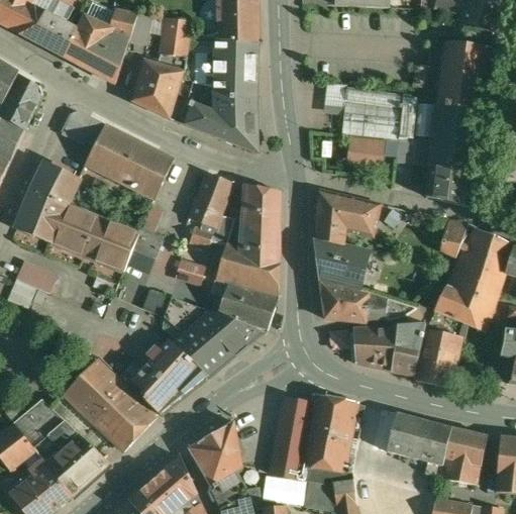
[(0,0),(0,21),(65,56),(76,30),(77,27),(66,21),(71,13),(57,5),(53,14),(29,2),(30,0),(0,0)]
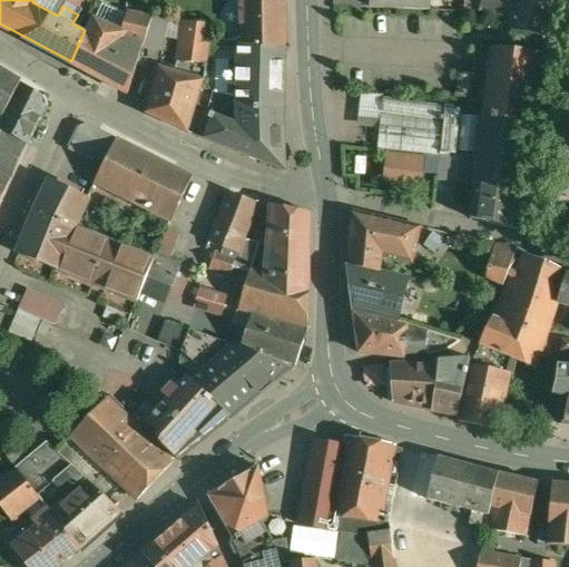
[(239,0),(241,41),(286,48),(285,0),(239,0)]
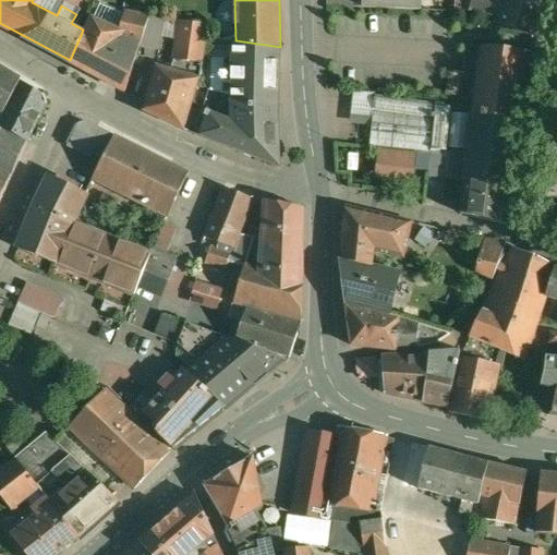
[(456,0),(455,9),(471,10),(471,7),(492,12),(494,0),(456,0)]
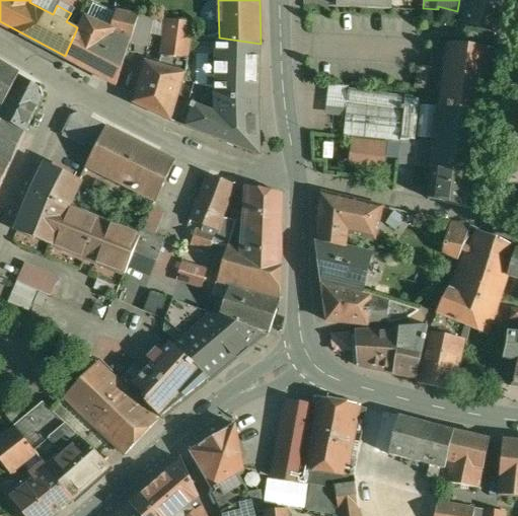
[(459,0),(457,11),(456,17),(497,31),(508,0),(459,0)]
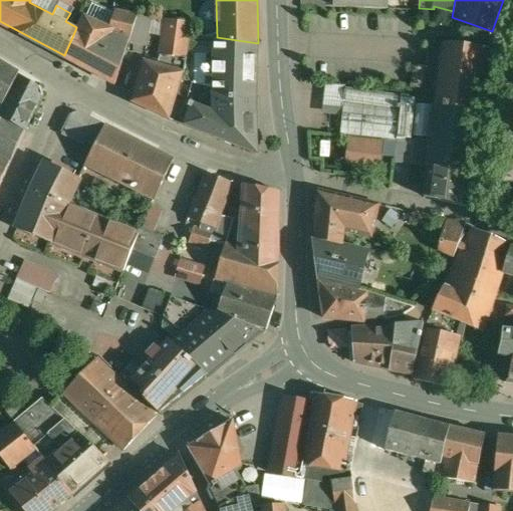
[(110,26),(84,14),(77,30),(75,30),(64,55),(96,72),(115,82),(129,38),(137,12),(116,7),(110,26)]
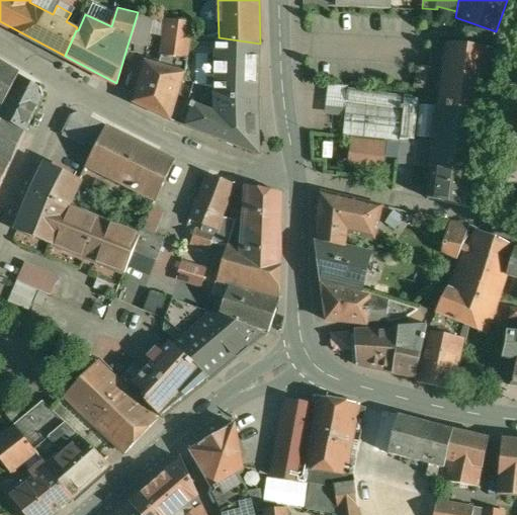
[(164,65),(145,59),(133,100),(170,117),(176,98),(183,72),(184,72),(191,34),(192,20),(166,18),(166,17),(155,15),(138,12),(130,38),(163,47),(161,56),(166,58),(164,65)]
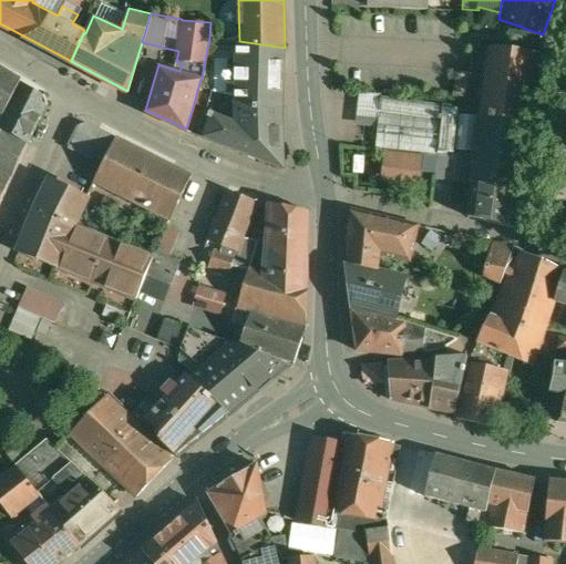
[(285,48),(239,41),(239,42),(236,41),(234,101),(283,103),(284,80),(283,80),(283,71),(284,71),(285,48)]
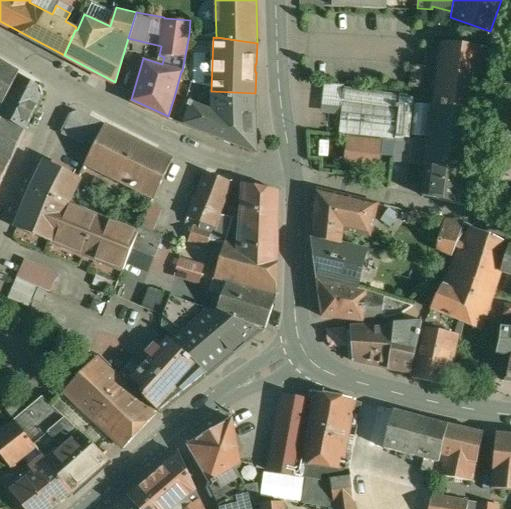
[(485,45),(442,39),(434,103),(439,104),(476,108),(485,45)]
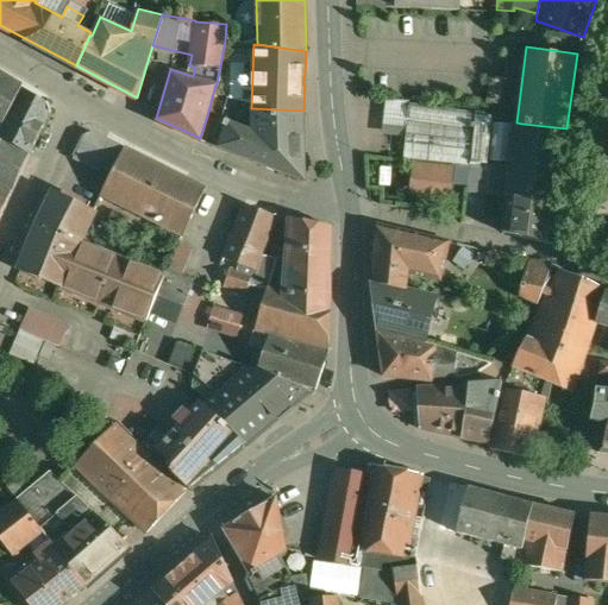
[(22,84),(0,71),(0,117),(4,119),(22,84)]
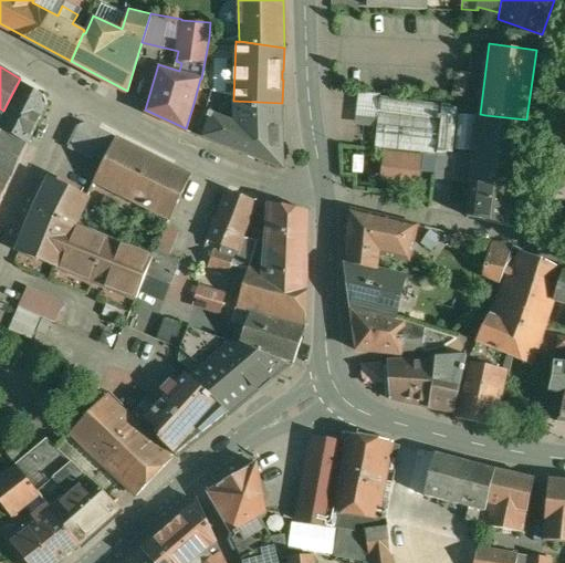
[(2,114),(0,117),(0,125),(25,141),(27,142),(46,101),(44,94),(20,79),(3,111),(2,114)]
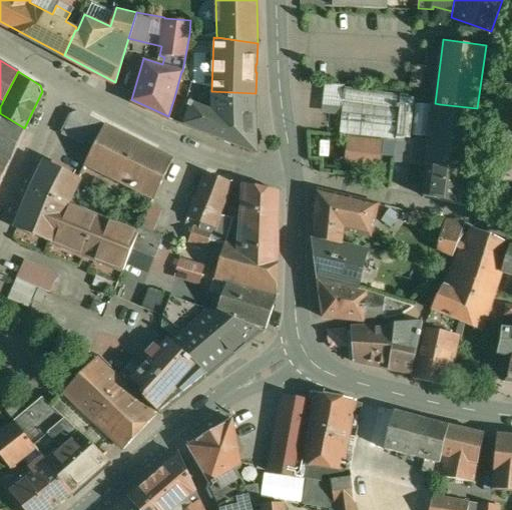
[(400,92),(343,85),(339,132),(395,138),(399,103),(400,92)]
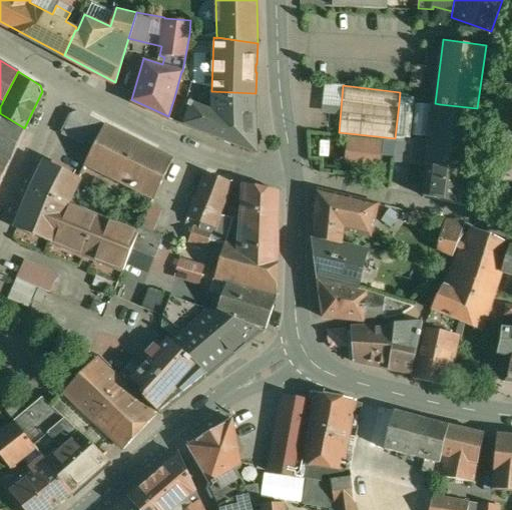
[(256,94),(211,91),(211,109),(204,106),(205,105),(189,99),(187,104),(188,104),(183,123),(254,150),(256,151),(258,143),(256,94)]
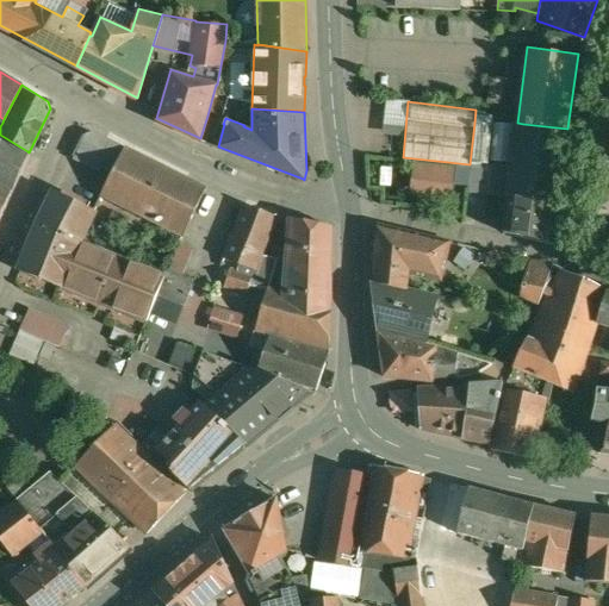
[(221,119),(207,116),(200,138),(212,144),(221,119)]
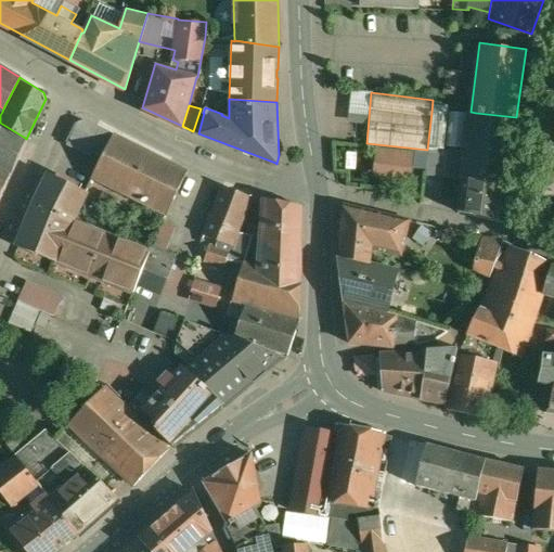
[(446,113),(432,112),(428,148),(442,148),(446,113)]
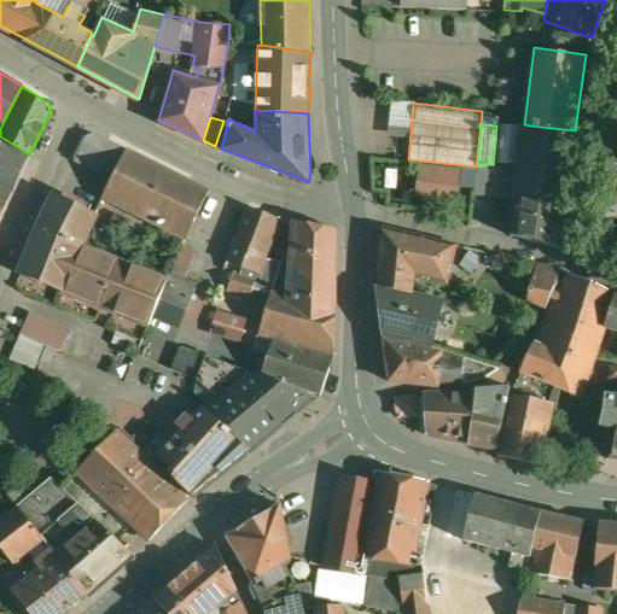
[(575,130),(530,126),(523,199),(566,204),(575,130)]
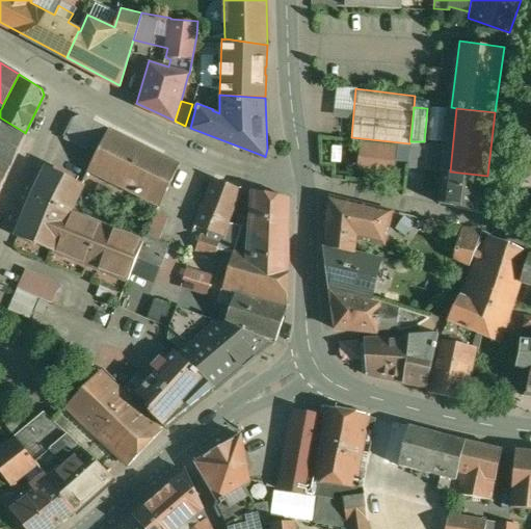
[(0,157),(10,163),(24,132),(0,117),(0,157)]
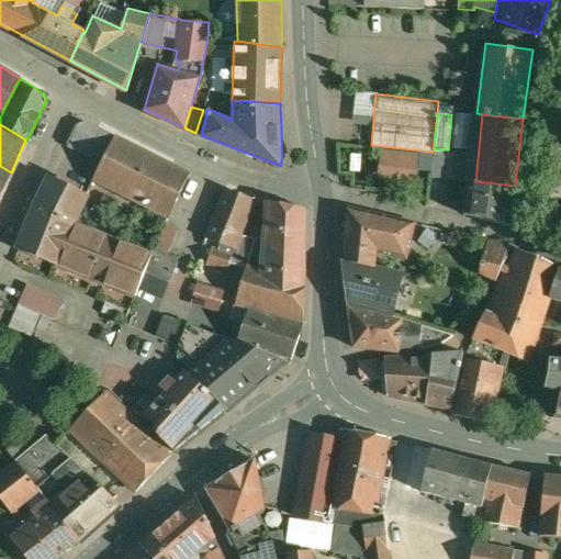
[(189,171),(114,134),(92,178),(168,216),(189,171)]
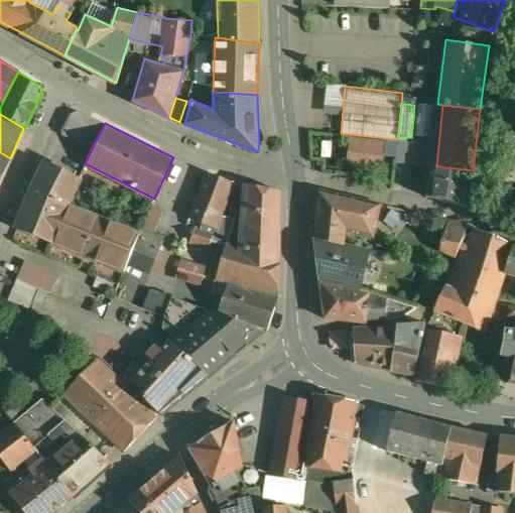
[(426,137),(411,137),(398,137),(397,139),(396,153),(424,157),(426,137)]
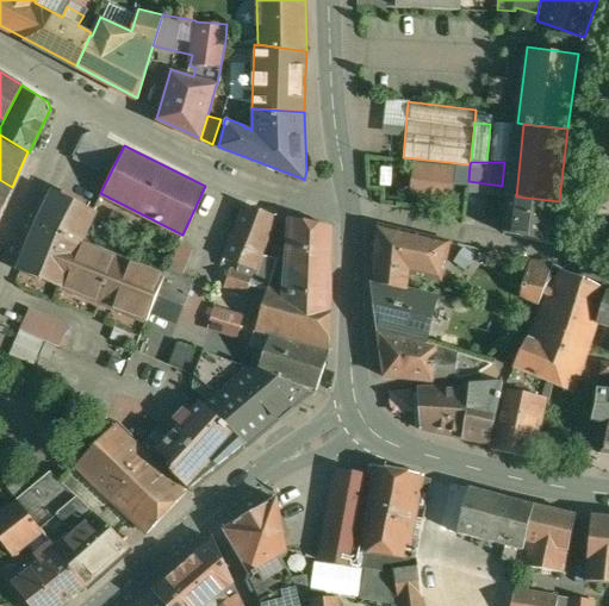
[(0,214),(11,191),(0,185),(0,214)]
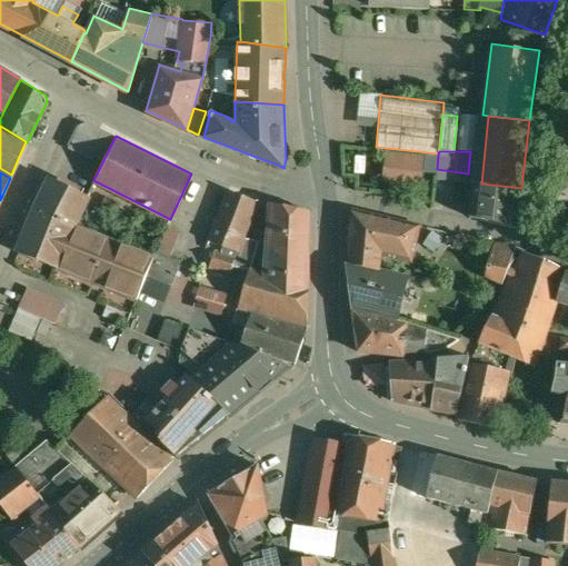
[(225,187),(196,175),(180,212),(188,216),(181,234),(173,230),(167,251),(196,261),(202,240),(197,238),(203,222),(209,225),(225,187)]
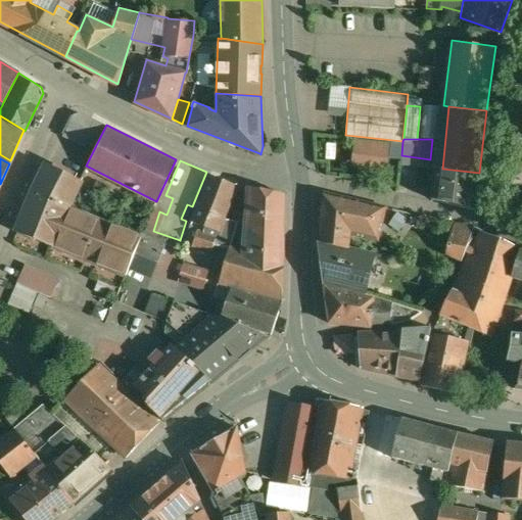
[(442,169),(435,168),(431,198),(475,208),(479,173),(442,169)]
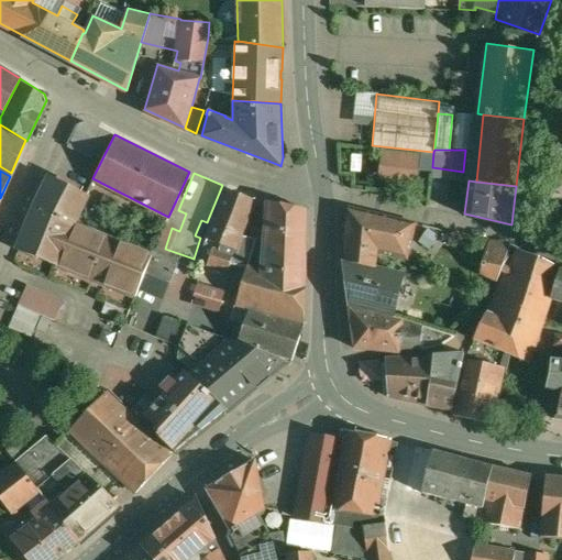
[(86,183),(64,219),(80,224),(100,191),(86,183)]
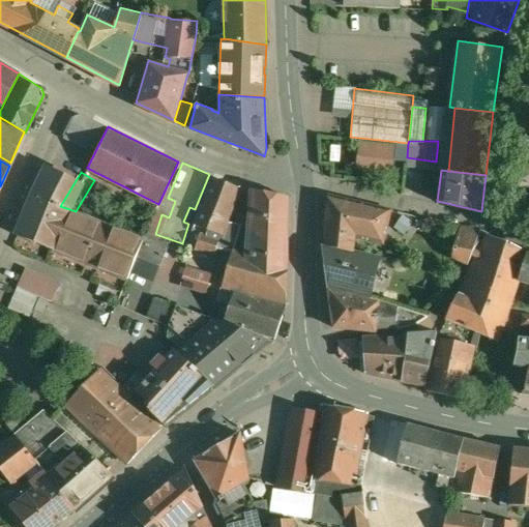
[(239,186),(212,176),(194,223),(208,228),(206,234),(200,231),(195,249),(214,254),(217,243),(221,244),(225,231),(223,230),(239,186)]
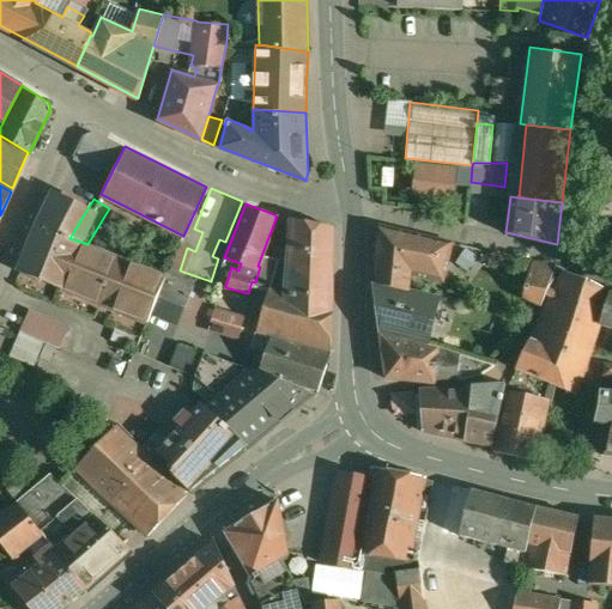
[(333,226),(292,218),(290,260),(265,254),(260,267),(255,282),(252,281),(248,293),(242,310),(238,323),(272,334),(259,371),(303,388),(316,393),(331,349),(333,298),(333,226)]
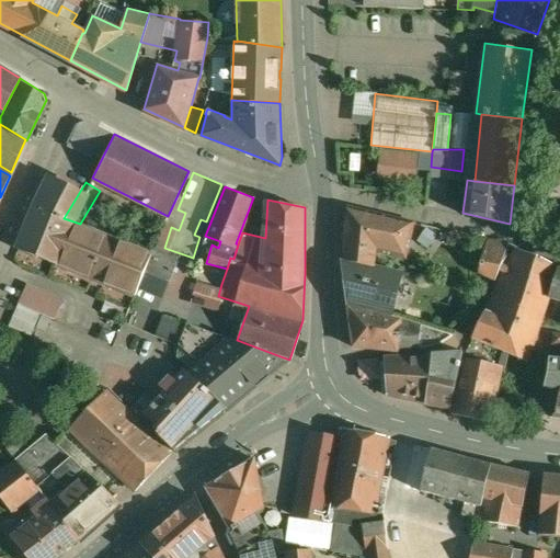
[(64,218),(34,206),(18,248),(135,293),(144,272),(151,252),(80,224),(64,218)]
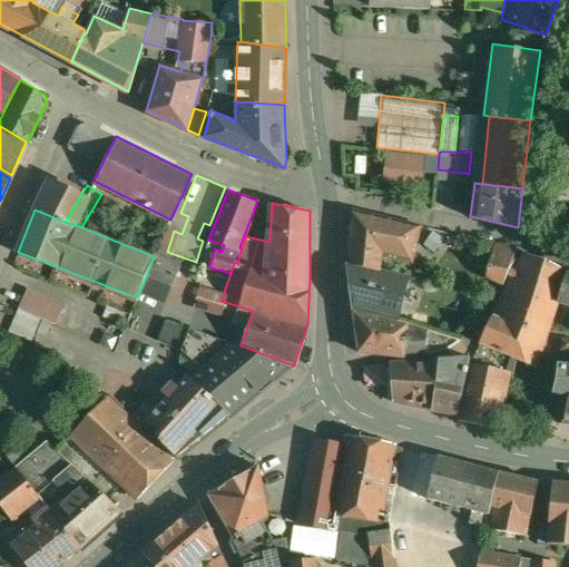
[(445,231),(364,211),(355,209),(352,211),(347,263),(379,271),(382,255),(399,258),(394,274),(408,277),(433,285),(445,231)]
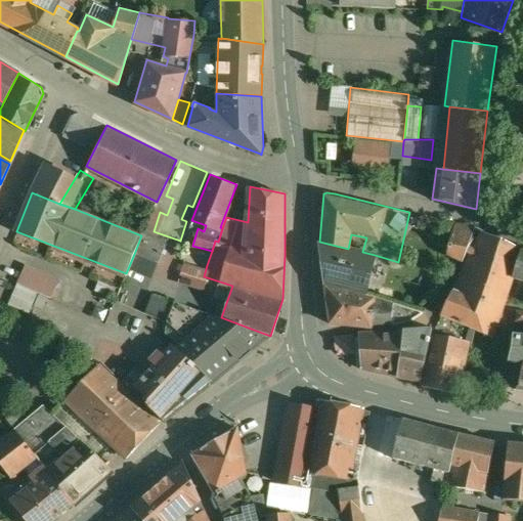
[(475,226),(454,223),(446,253),(460,258),(475,226)]
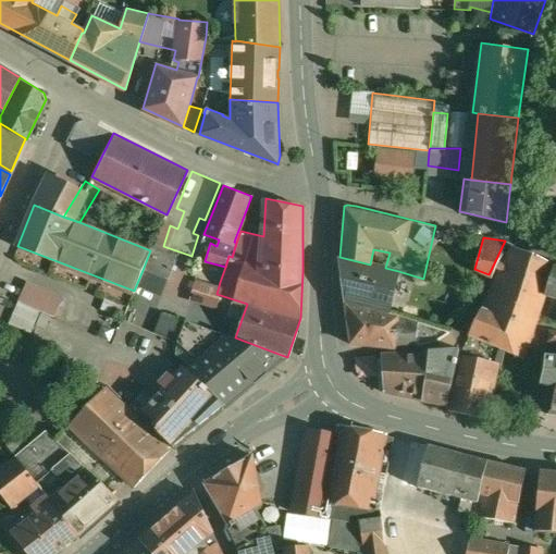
[(176,253),(152,245),(150,250),(143,270),(165,280),(176,253)]
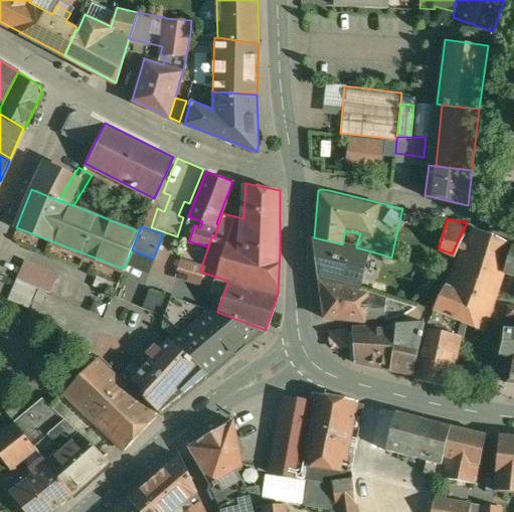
[(512,243),(472,226),(433,309),(461,321),(467,323),(483,330),(503,272),(512,243)]
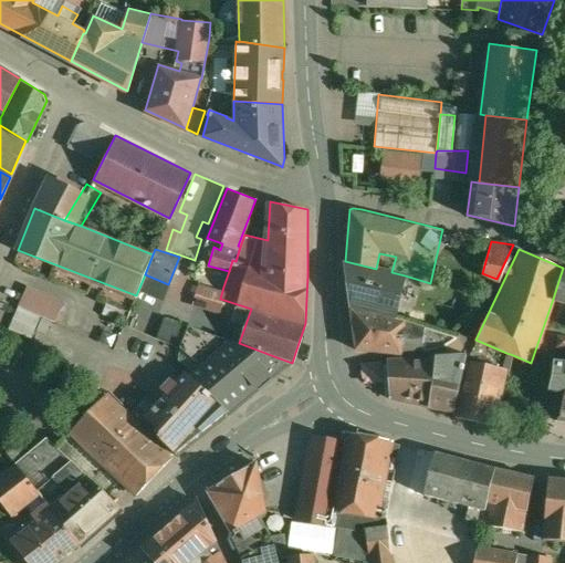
[(376,269),(345,261),(352,308),(395,318),(400,293),(405,275),(376,269)]
